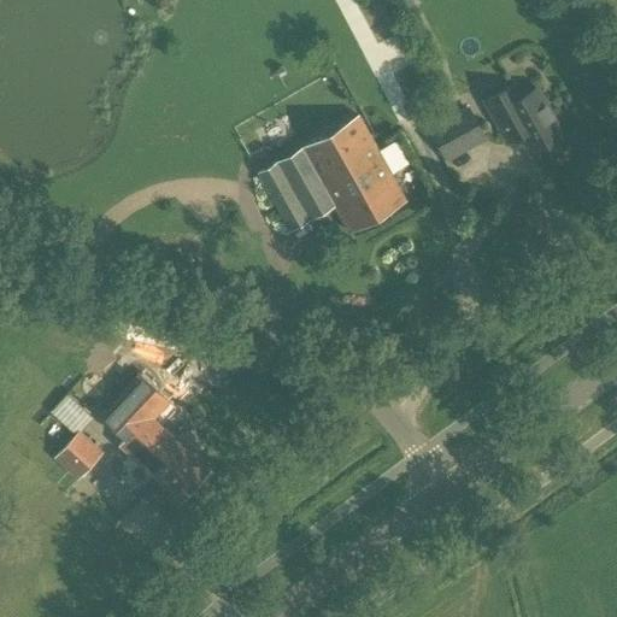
[(512,82),(481,99),(532,151),(560,134),(534,88),(521,97),(512,82)]
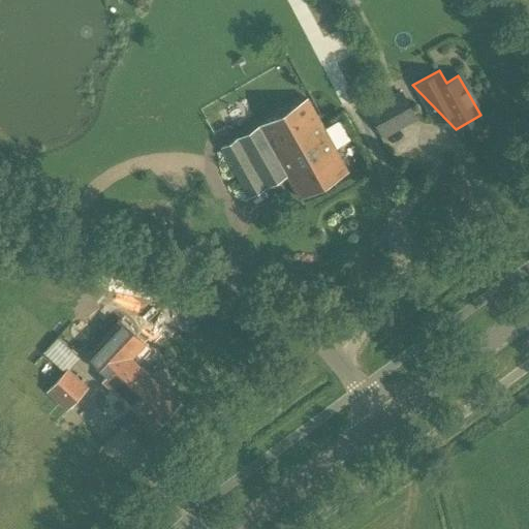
[(382,137),(417,119),(401,90),(367,109),(382,137)]
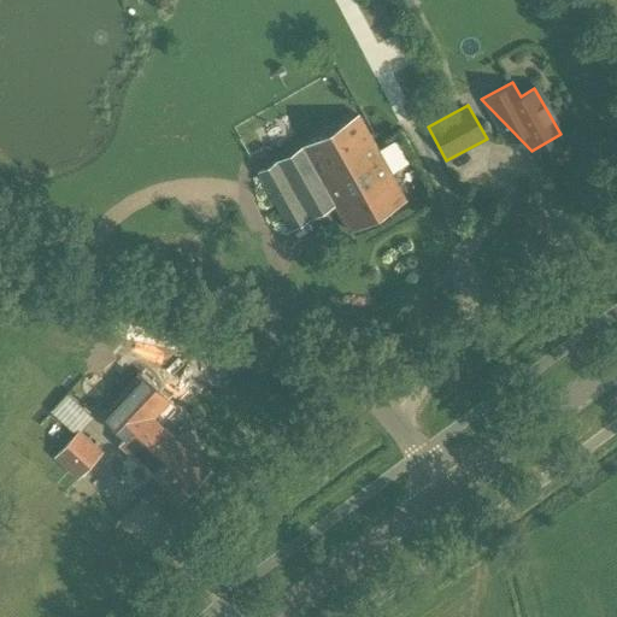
[(350,229),(405,198),(358,115),(258,171),(291,228),(334,203),(350,229)]
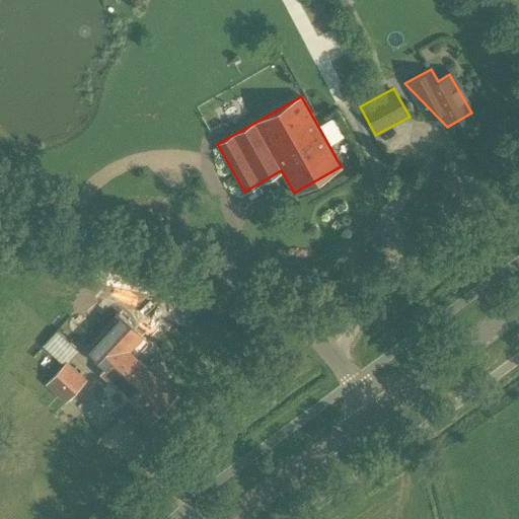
[(120,290),(147,296),(150,281),(123,276),(120,290)]
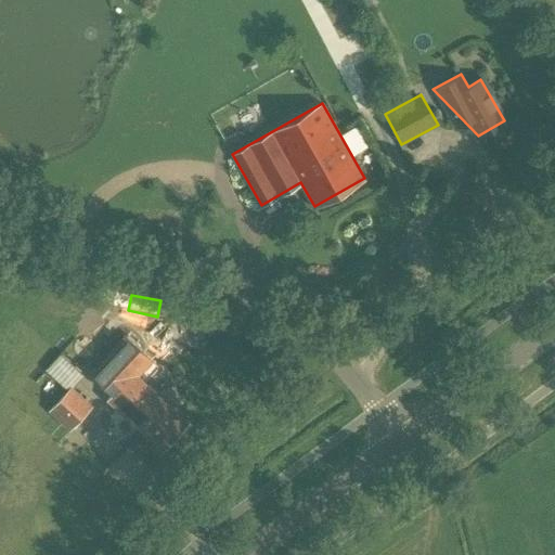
[(146,407),(157,395),(133,373),(149,357),(127,336),(99,366),(120,387),(126,381),(140,395),(137,398),(146,407)]
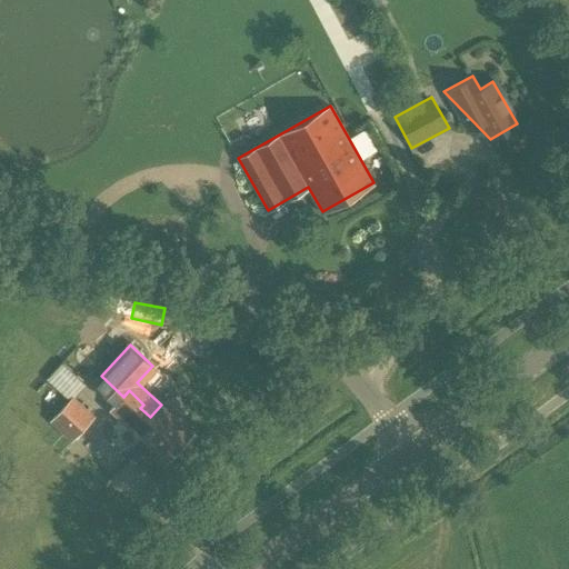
[(69,396),(83,385),(67,361),(52,372),(69,396)]
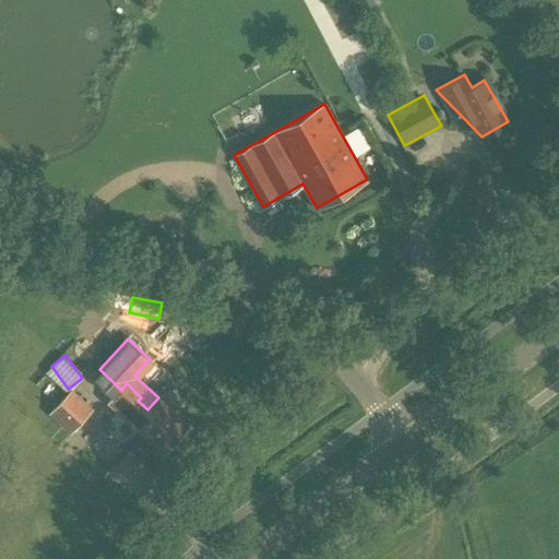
[(189,426),(158,397),(147,409),(138,401),(141,397),(127,383),(121,390),(99,369),(92,377),(113,396),(108,401),(164,452),(189,426)]
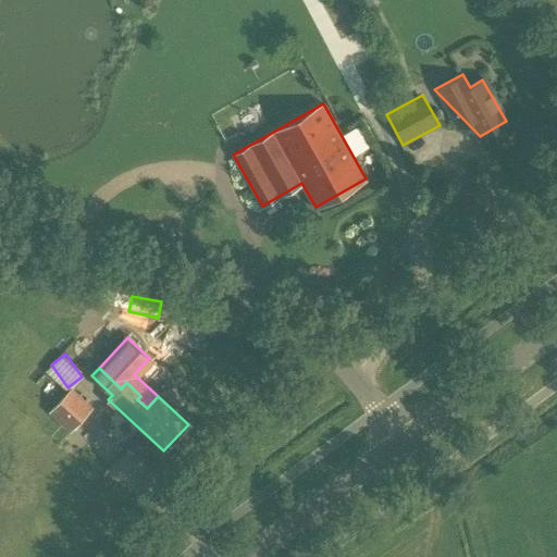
[(69,433),(93,407),(71,387),(48,413),(69,433)]
